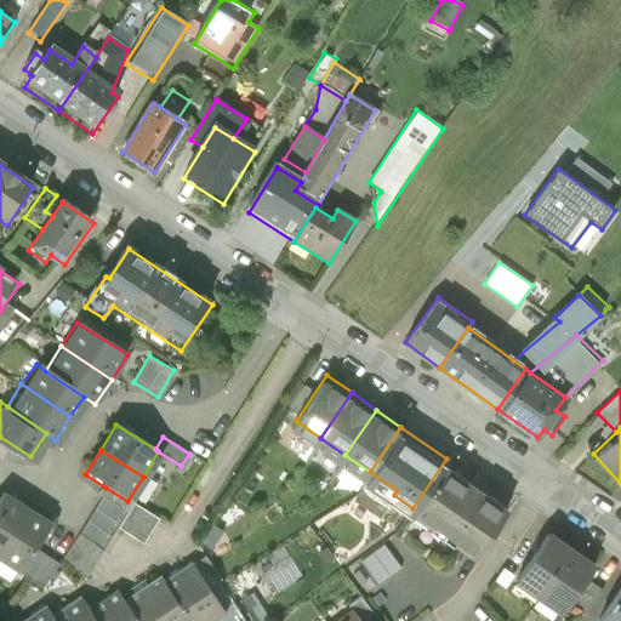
[(446,459),(412,508),(476,551),(510,501),(446,459)]
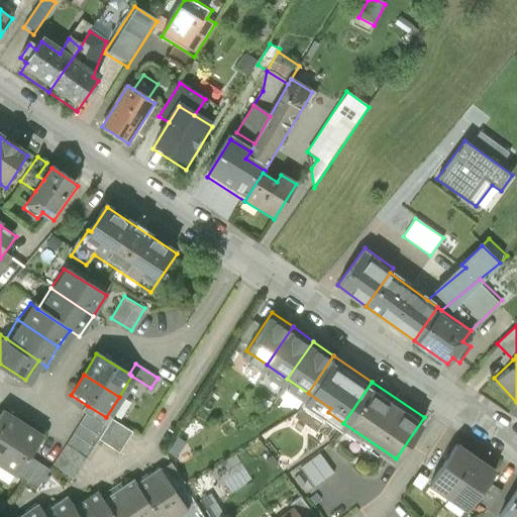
[(106,417),(88,406),(65,442),(86,456),(106,417)]
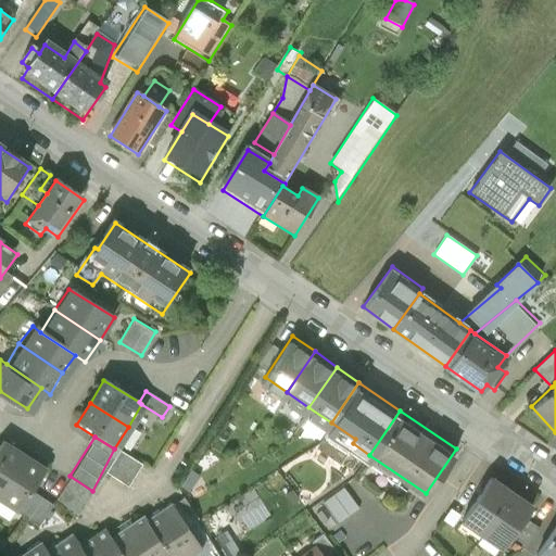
[(0,488),(23,453),(0,439),(0,488)]
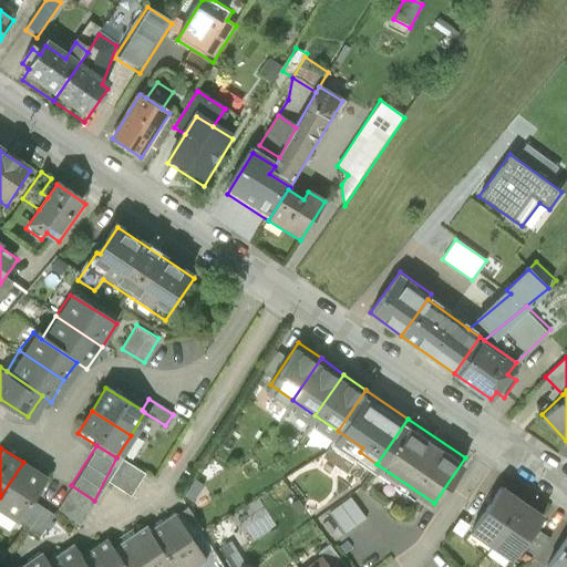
[(107,480),(131,494),(145,470),(122,456),(107,480)]
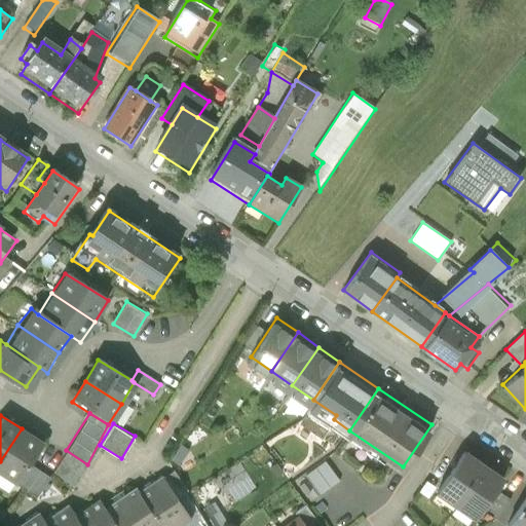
[(22,428),(0,461),(0,477),(16,487),(30,464),(44,443),(22,428)]
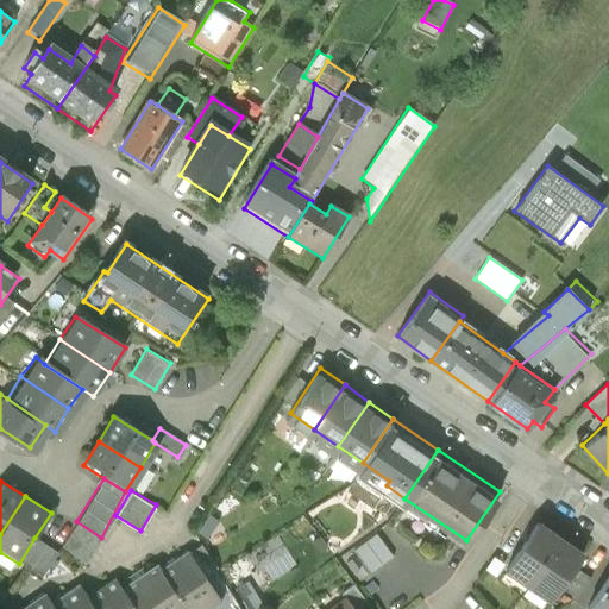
[(563,532),(540,516),(504,567),(527,584),(563,532)]
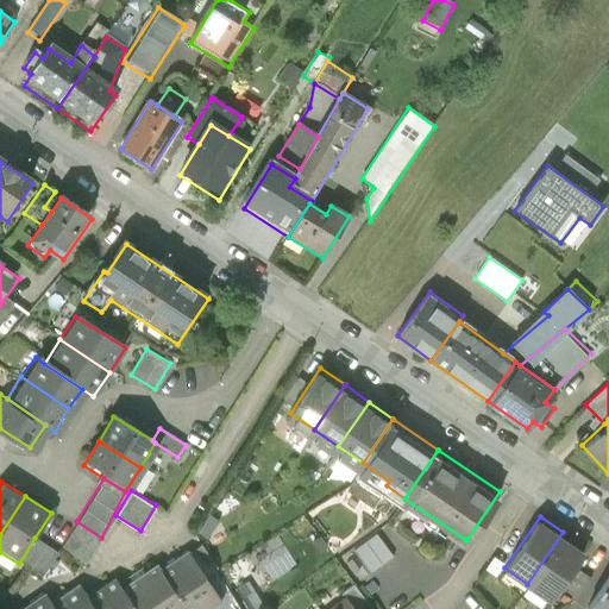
[(60,544),(86,562),(101,538),(76,521),(60,544)]
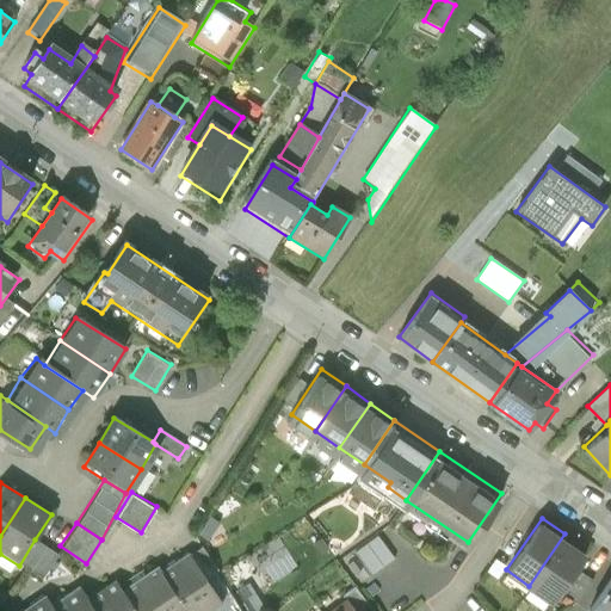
[(524,537),(513,530),(499,550),(510,557),(524,537)]
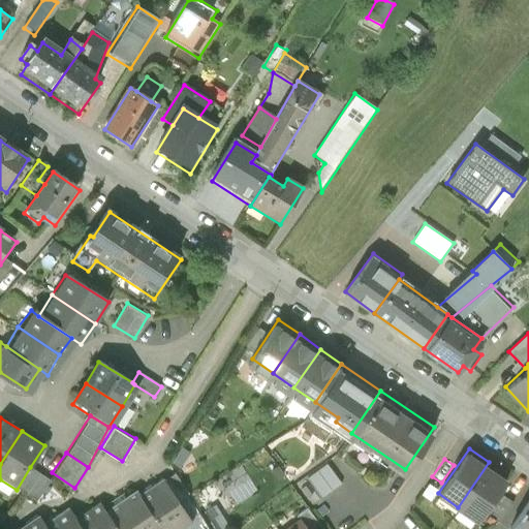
[(305,475),(321,498),(343,483),(327,460),(305,475)]
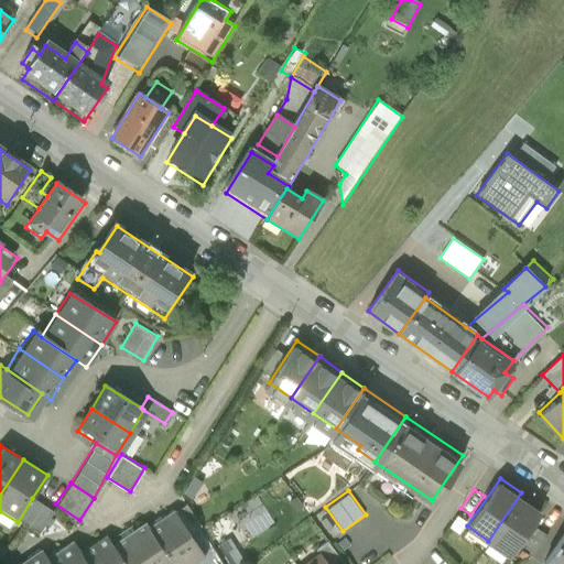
[(521,492),(488,541),(509,555),(542,508),(521,492)]
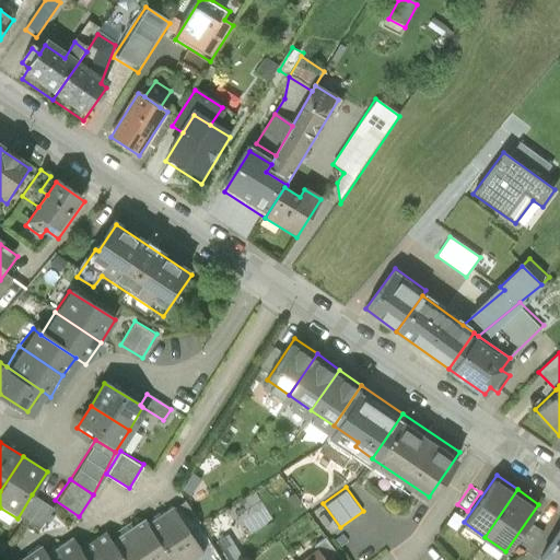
[(53,508),(32,494),(18,518),(38,532),(53,508)]
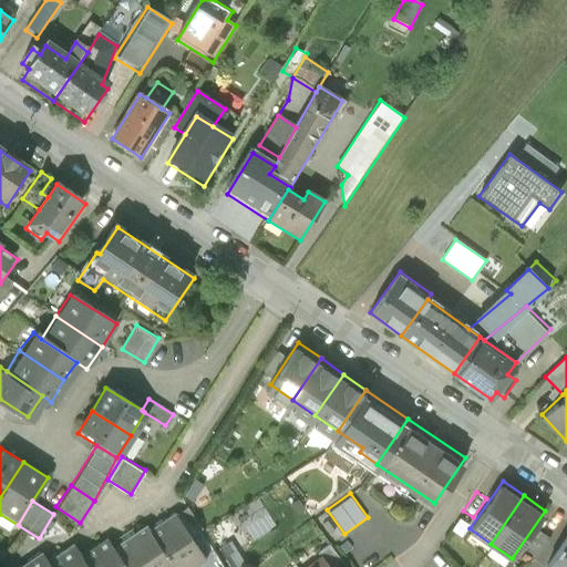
[(177,511),(193,534),(202,528),(186,505),(177,511)]
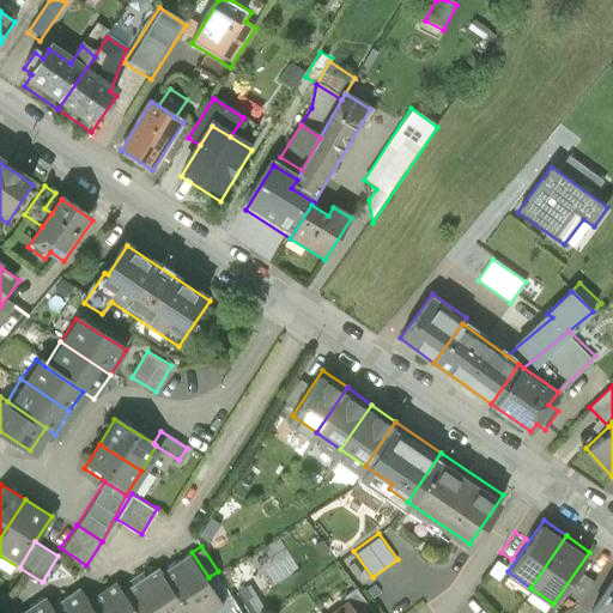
[(192,552),(189,548),(161,566),(190,612),(207,612),(212,611),(213,612),(231,612),(208,577),(192,552)]
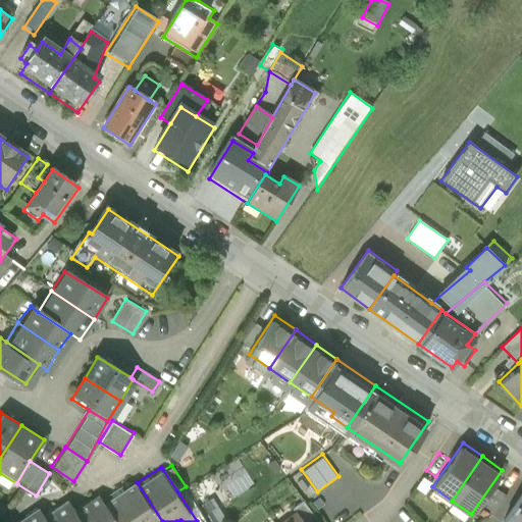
[(432,481),(424,476),(417,486),(425,492),(432,481)]
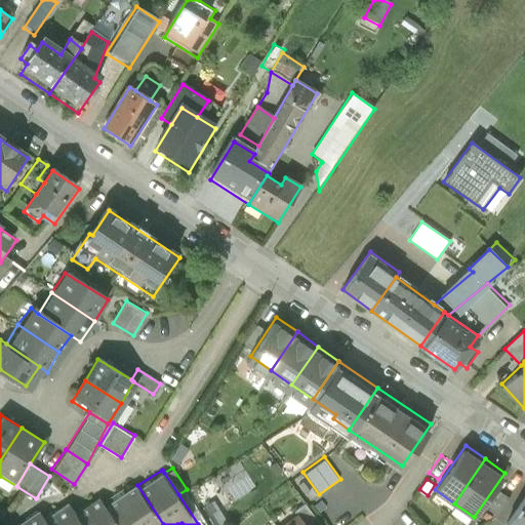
[(163,524),(137,485),(134,481),(105,501),(119,524),(163,524)]
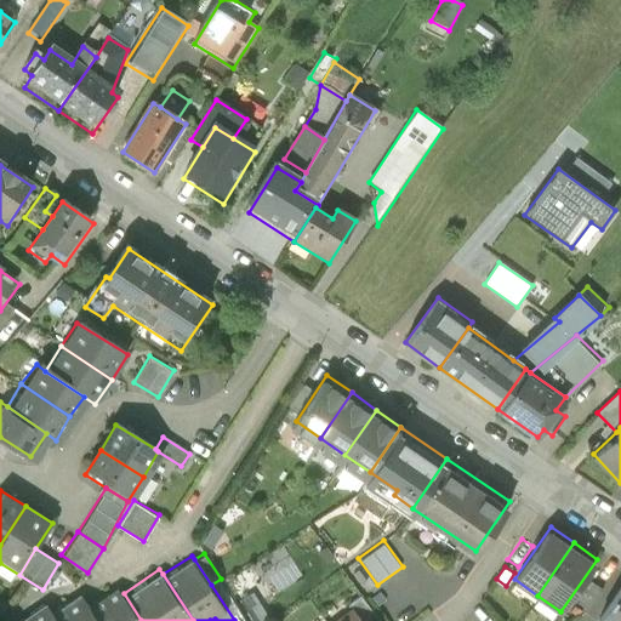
[(366,580),(358,569),(353,573),(360,584),(366,580)]
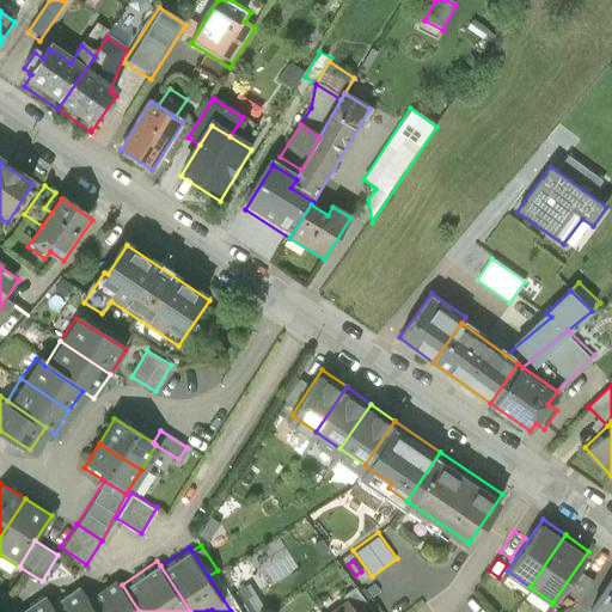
[(594,579),(582,571),(567,594),(579,601),(594,579)]
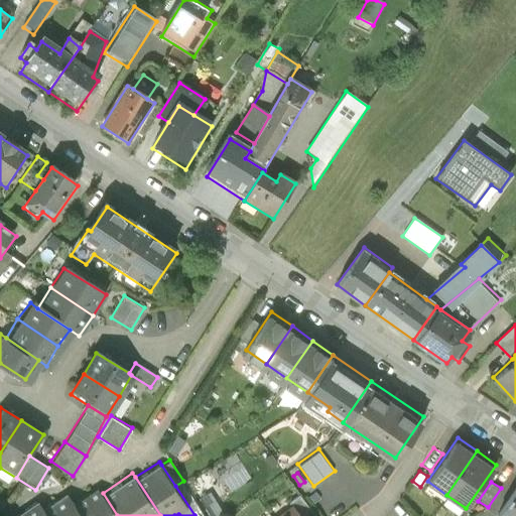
[(515,515),(515,484),(496,514),(499,515),(515,515)]
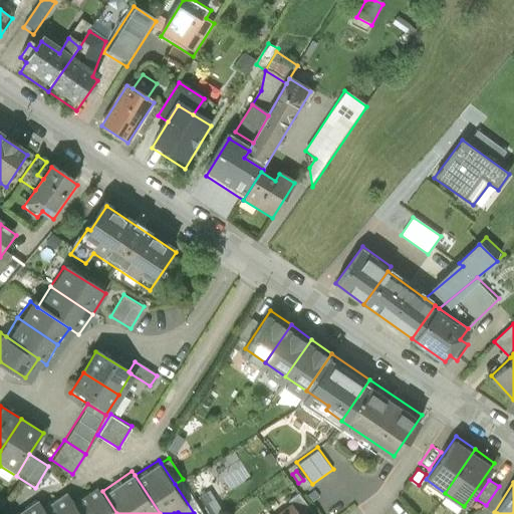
[(116,513),(102,491),(97,483),(72,498),(82,513),(116,513)]
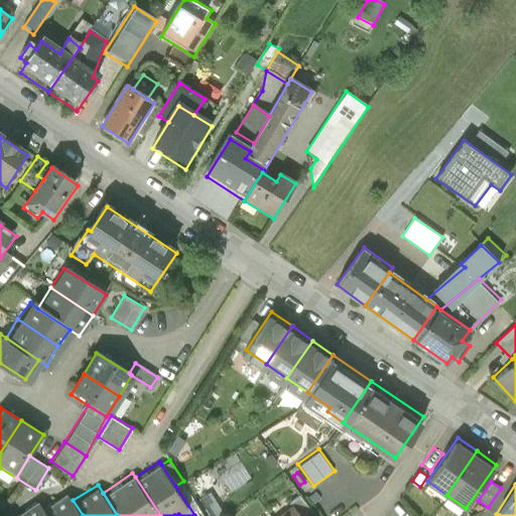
[(83,515),(73,500),(68,491),(44,506),(50,515),(83,515)]
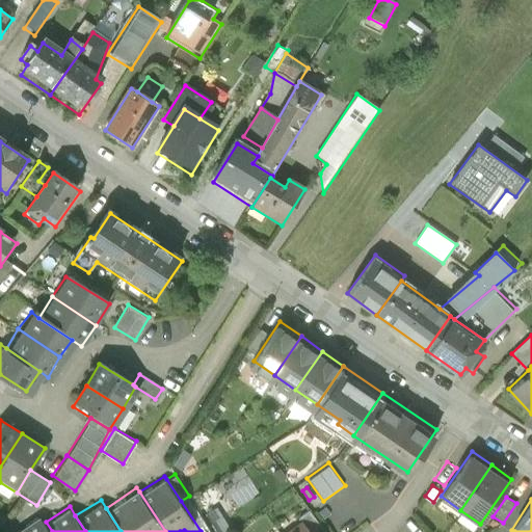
[(302,517),(313,531),(318,531),(324,528),(311,510),(309,508),(300,514),(302,517)]
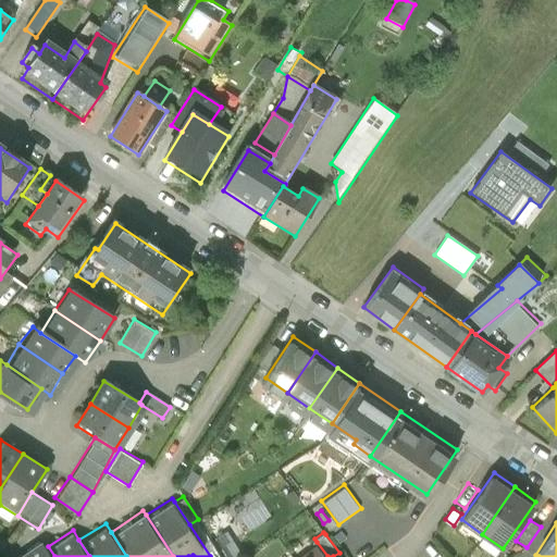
[(54,556),(48,546),(41,536),(9,556),(54,556)]
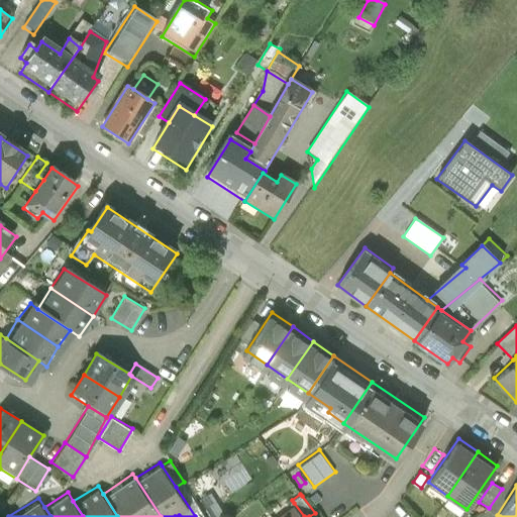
[(304,516),(294,503),(275,516),(274,516),(304,516)]
